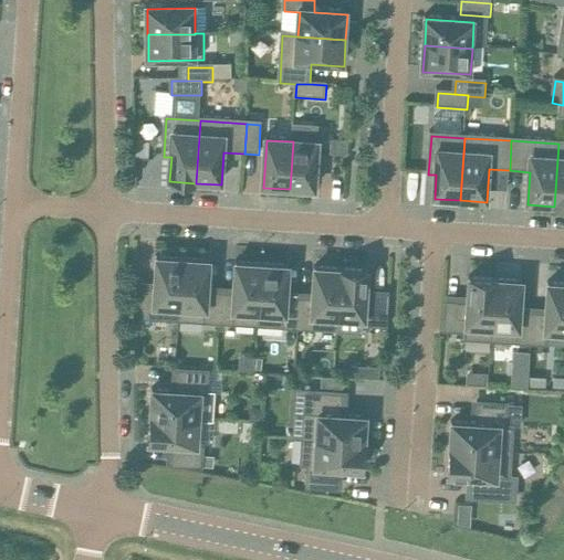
[(315,191),(319,144),(293,141),(290,189),(315,191)]
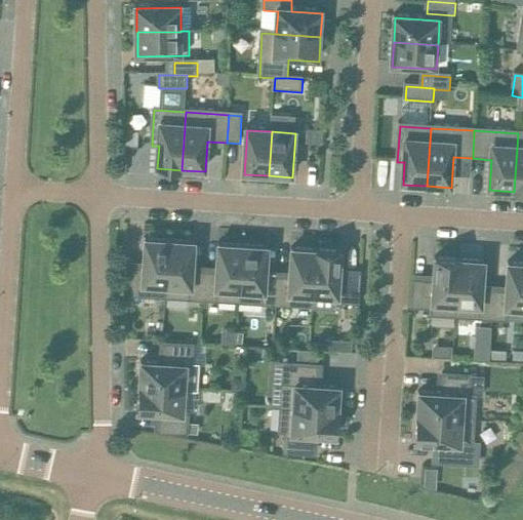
[(522,133),(518,133),(514,192),(522,192),(522,133)]
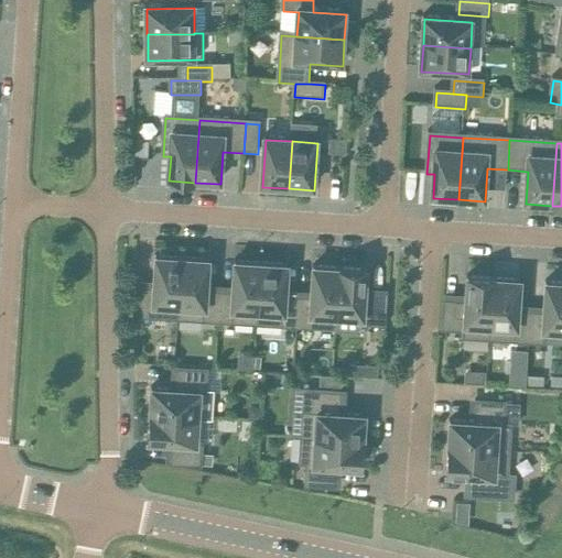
[(183,261),(158,260),(155,291),(142,290),(140,319),(180,321),(183,261)]
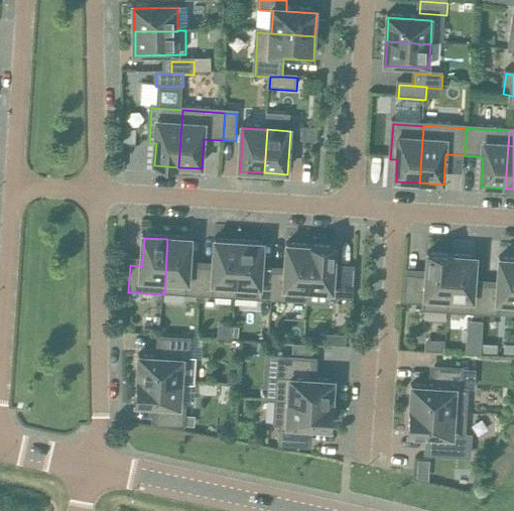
[(191,241),(167,239),(164,294),(201,297),(203,269),(189,269),(191,241)]
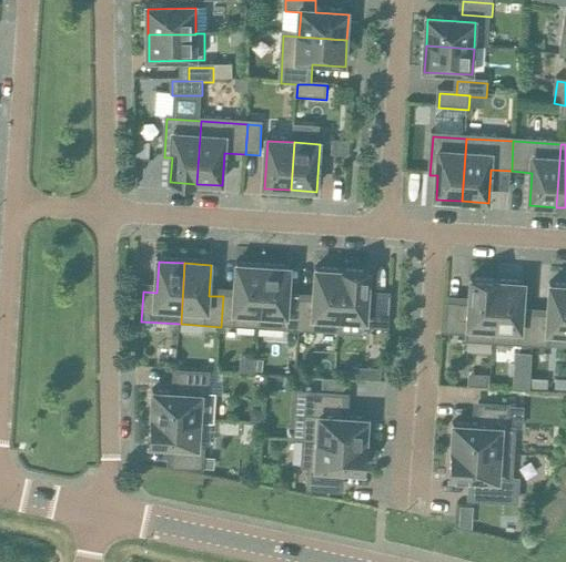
[(264,268),(238,266),(235,297),(223,296),(221,327),(260,329),(264,268)]
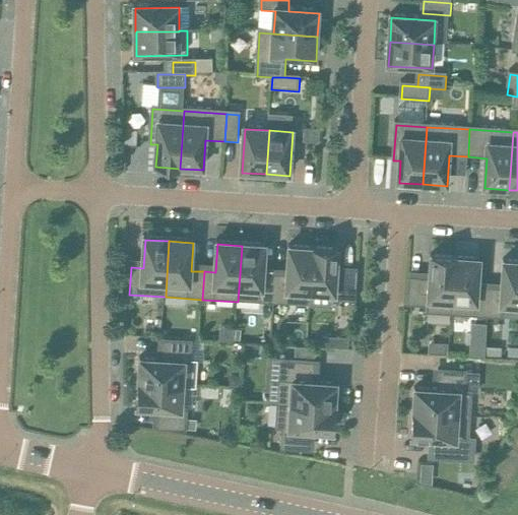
[(265,247),(242,246),(238,302),(274,304),(276,276),(264,275),(265,247)]
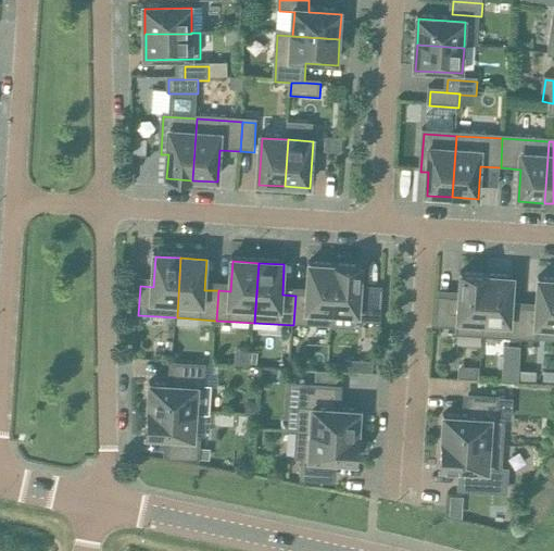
[(336,267),(311,266),(309,297),(296,296),(293,325),(307,326),(309,313),(332,314),(336,267)]
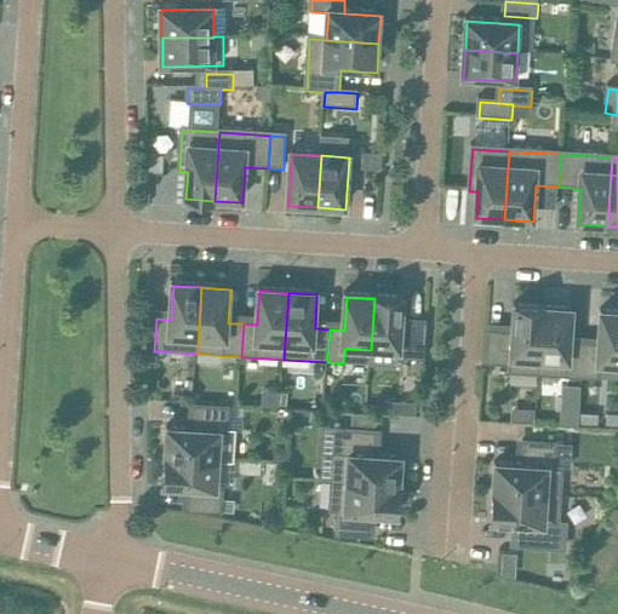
[(404,300),(375,298),(371,350),(399,353),(399,359),(423,361),(425,328),(401,327),(404,300)]
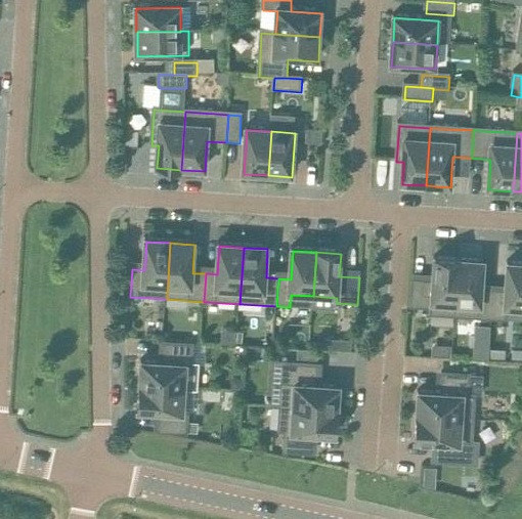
[(434,283),(414,282),(412,308),(432,310),(432,316),(455,318),(460,261),(435,260),(434,283)]
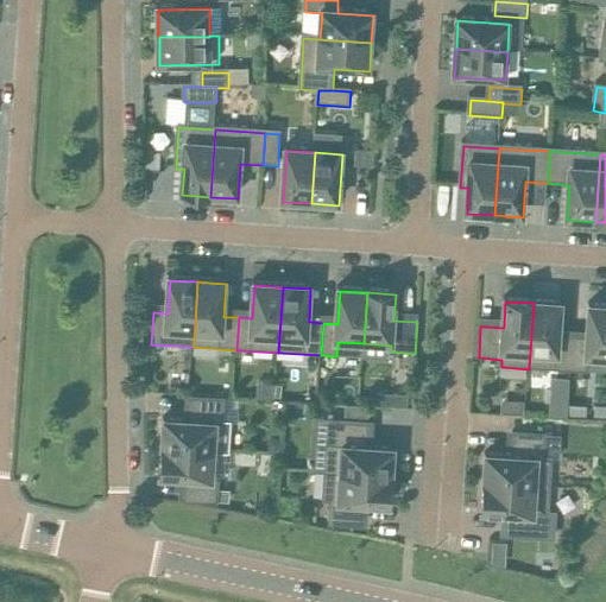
[(562,305),(534,303),(529,369),(572,372),(574,338),(560,338),(562,305)]
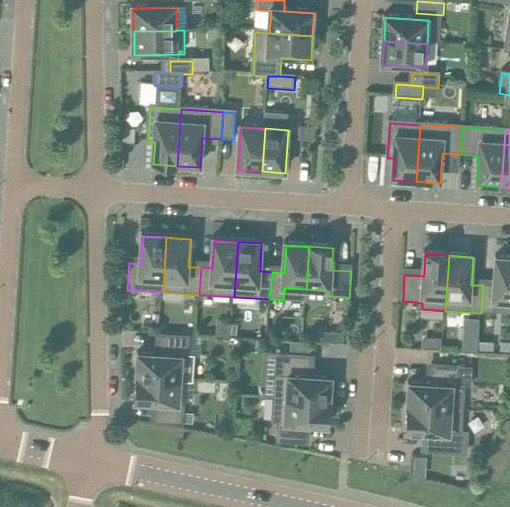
[(509,259),(497,259),(495,286),(483,285),(481,313),(494,314),(495,302),(509,302),(509,259)]
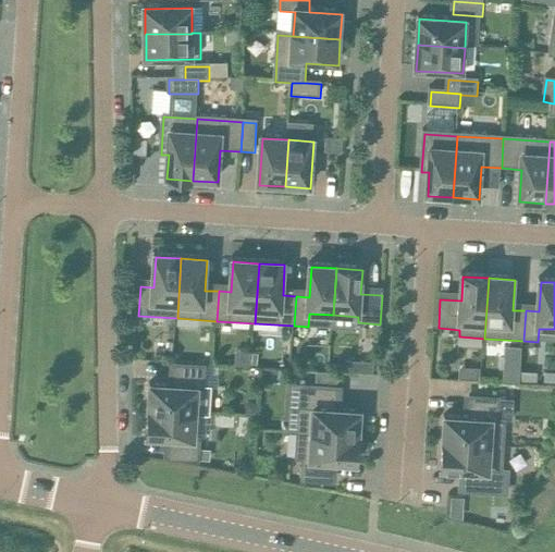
[(523,384),(525,347),(508,346),(507,383),(523,384)]
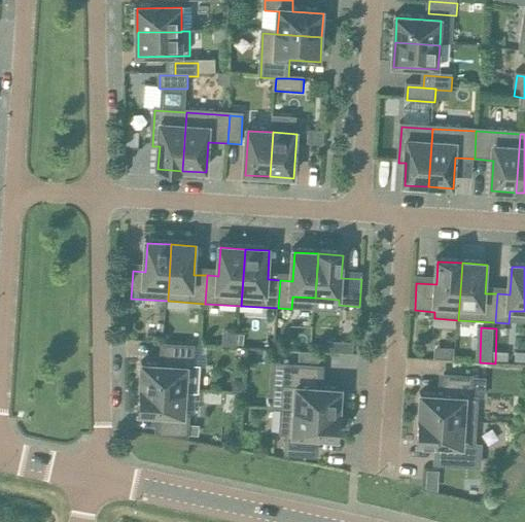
[(356,352),(355,342),(328,344),(329,354),(356,352)]
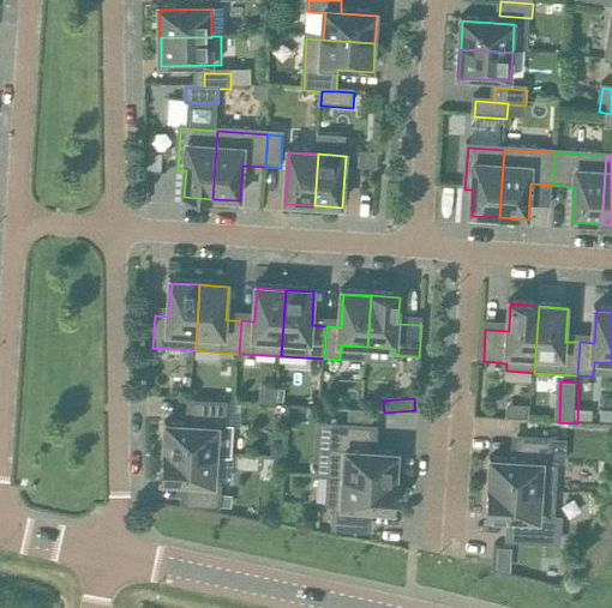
[(193,428),(167,426),(165,455),(216,458),(219,431),(225,431),(227,407),(195,404),(193,428)]
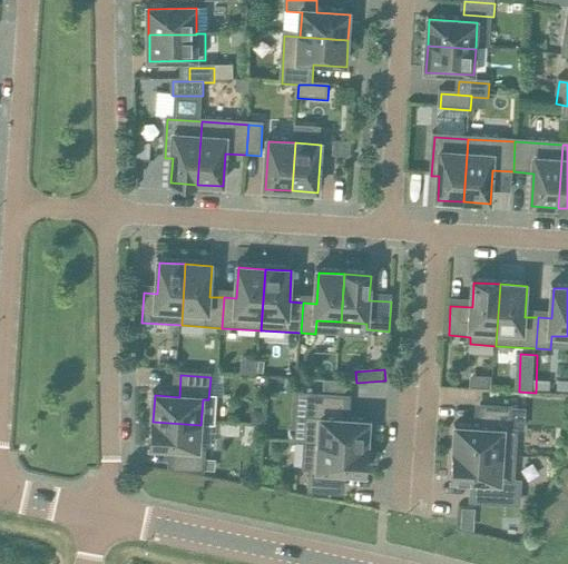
[(346,399),(316,397),(315,419),(307,418),(306,445),(368,448),(369,423),(344,421),(346,399)]
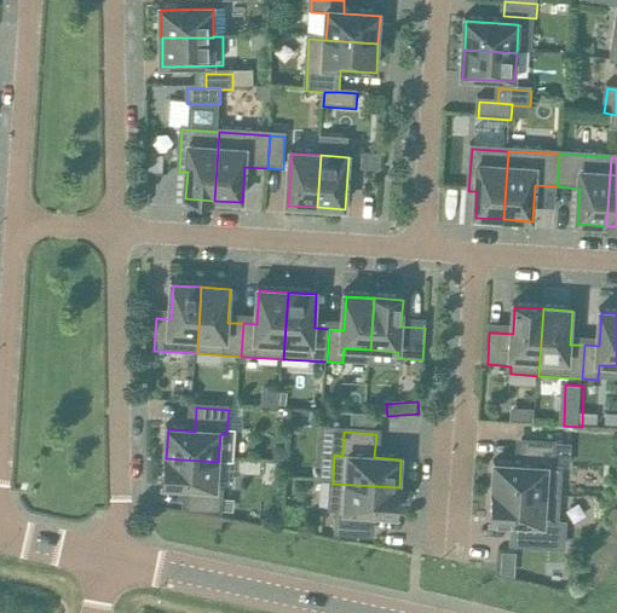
[(523,468),(496,466),(494,495),(560,498),(563,470),(554,469),(555,445),(524,444),(523,468)]
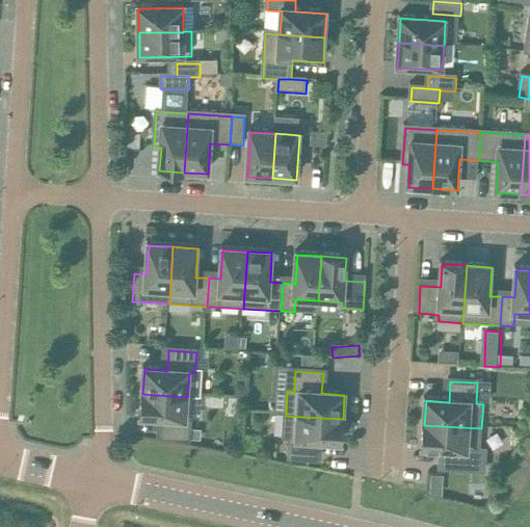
[(187,397),(142,394),(141,418),(164,420),(163,441),(190,442),(191,421),(186,420),(187,397)]
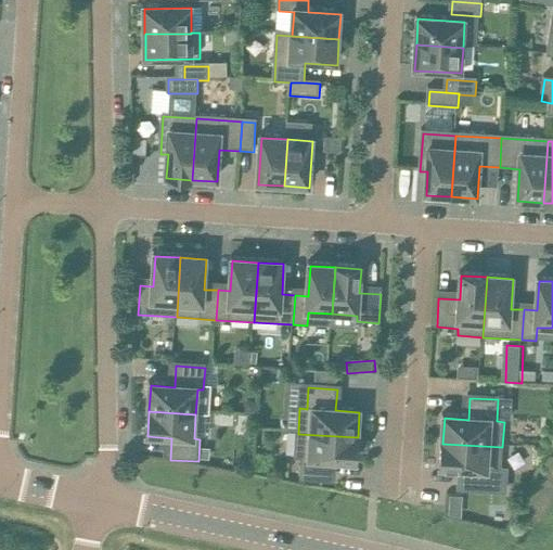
[(358,437),(298,434),(296,459),(304,460),(303,482),(331,483),(332,462),(356,463),(358,437)]
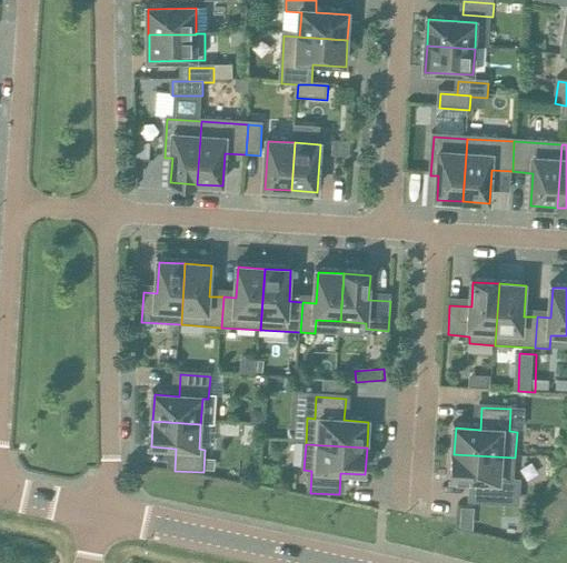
[(515,458),(454,454),(453,480),(476,482),(475,503),(505,505),(506,483),(514,484),(515,458)]
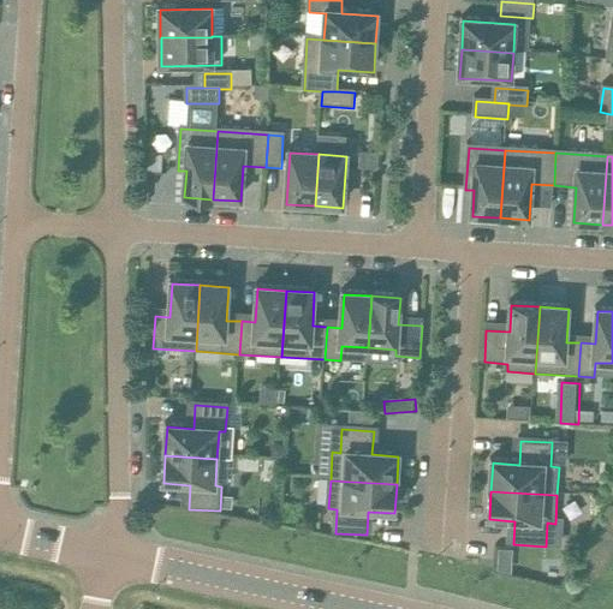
[(232,501),(221,501),(221,509),(232,511),(232,501)]
